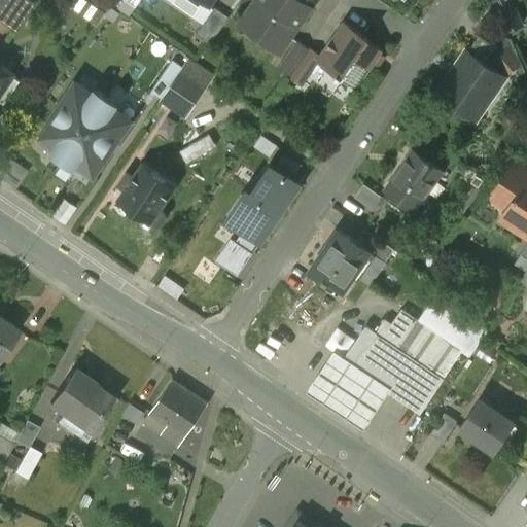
[(109,0),(64,0),(102,23),(114,3),(109,0)]
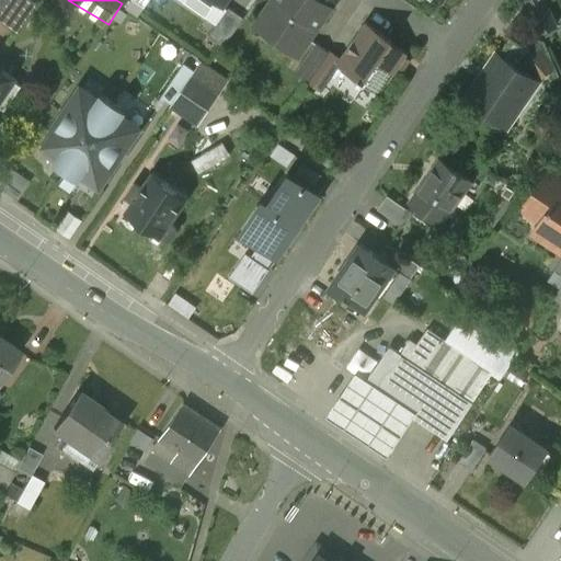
[(273,0),(259,22),(301,52),(332,9),(318,0),(273,0)]
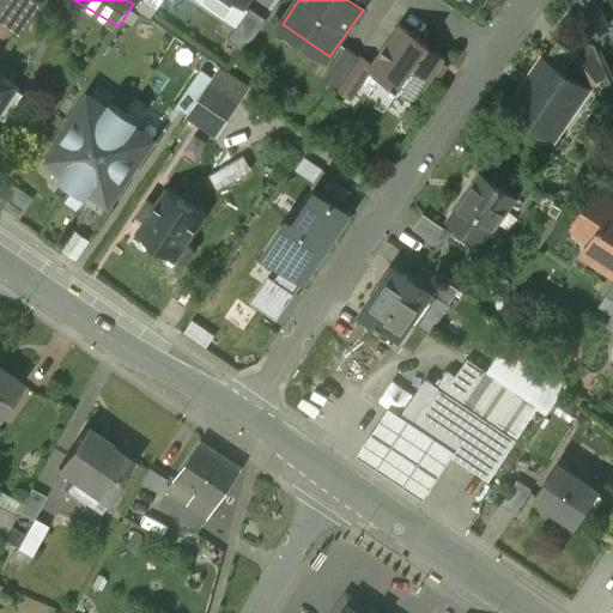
[(596,0),(575,0),(590,35),(608,28),(596,0)]
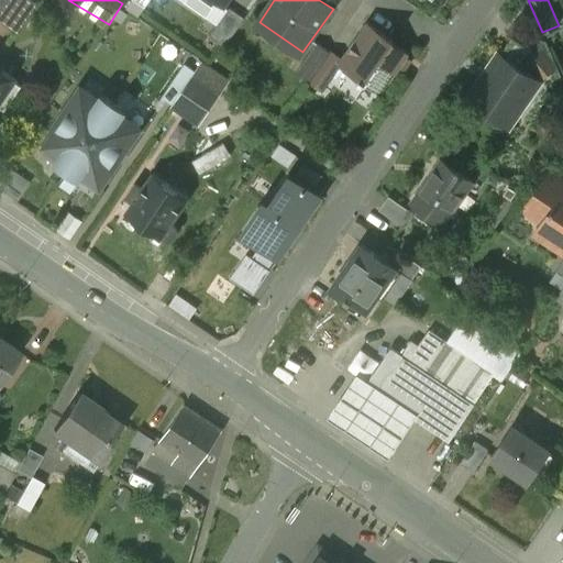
[(229,8),(209,36),(225,47),(228,44),(241,26),(245,19),(229,8)]
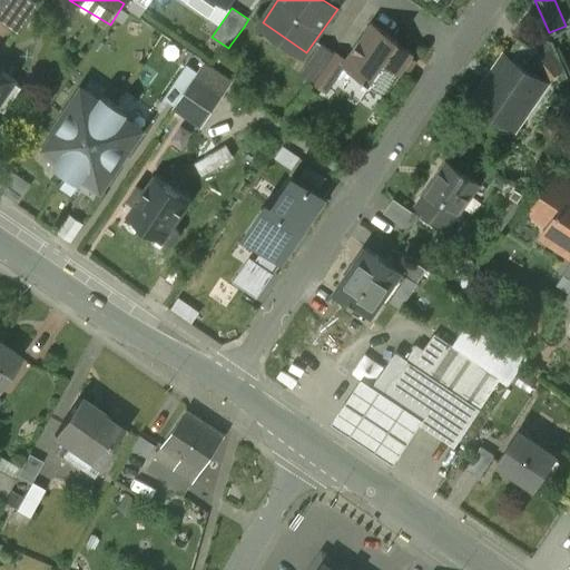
[(551,42),(520,21),(511,35),(517,38),(542,56),(551,42)]
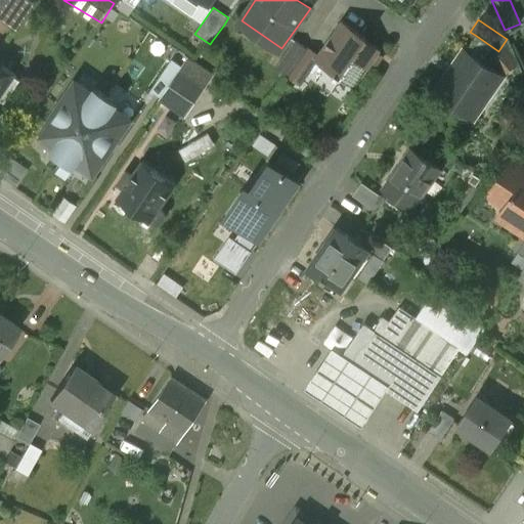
[(367,38),(343,20),(319,54),(315,59),(318,61),(336,74),(335,76),(339,79),(340,78),(354,57),(369,68),(382,50),(366,40),(367,38)]
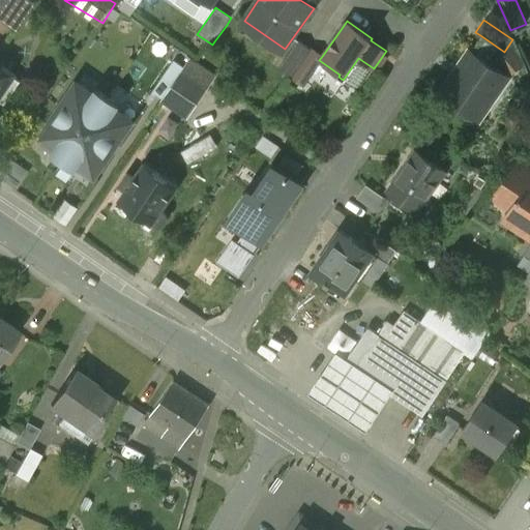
[(227,25),(214,41),(219,46),(229,42),(236,31),(227,25)]
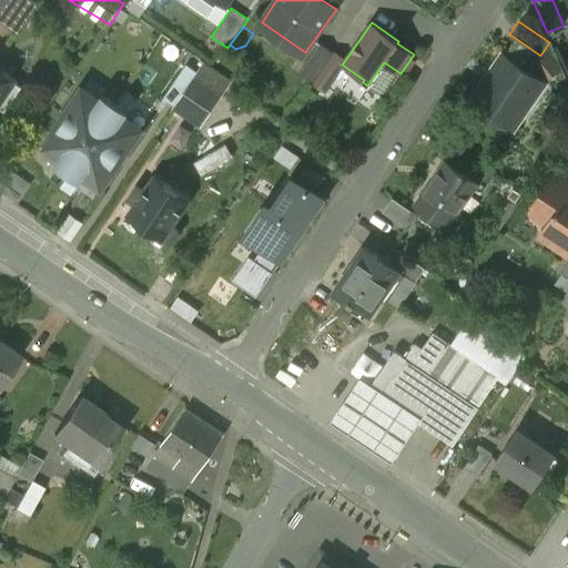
[(515,38),(504,56),(503,54),(472,100),(509,125),(523,107),(527,110),(546,84),(528,72),(540,56),(515,38)]
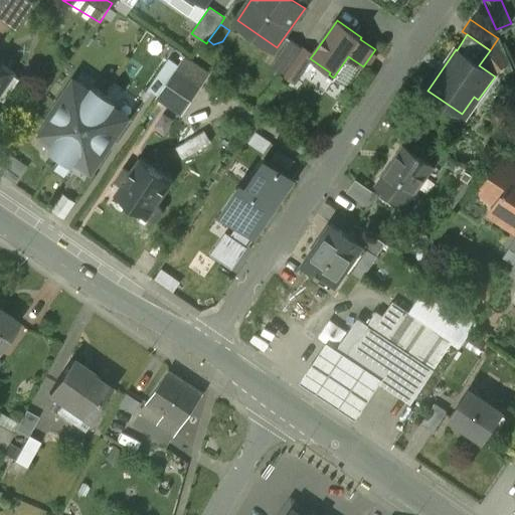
[(290,39),(272,67),(283,75),(302,47),(290,39)]
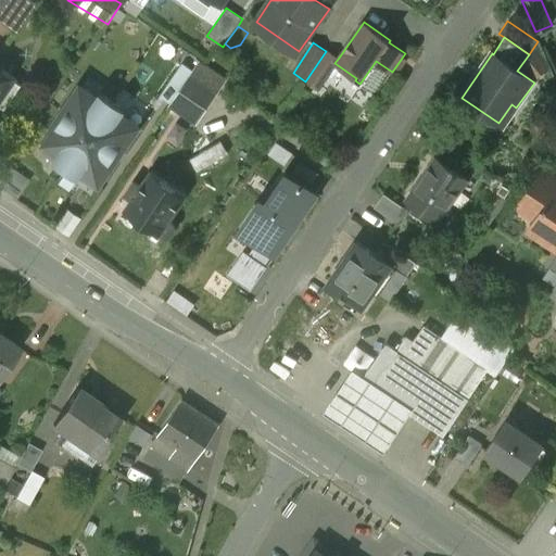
[(326,51),(305,81),(320,91),(338,65),(335,63),(339,58),(327,49),(326,51)]
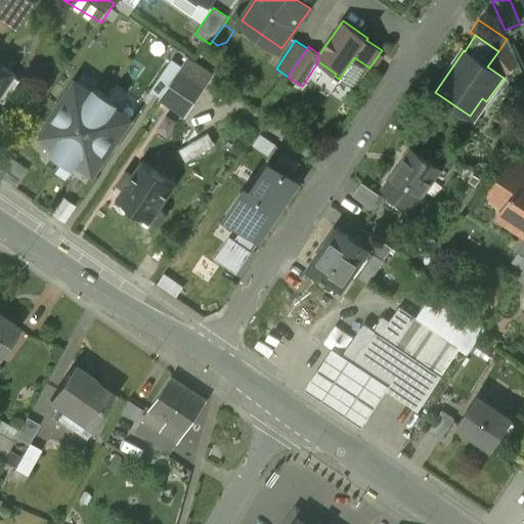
[(213,74),(188,57),(182,67),(163,97),(186,114),(213,74)]
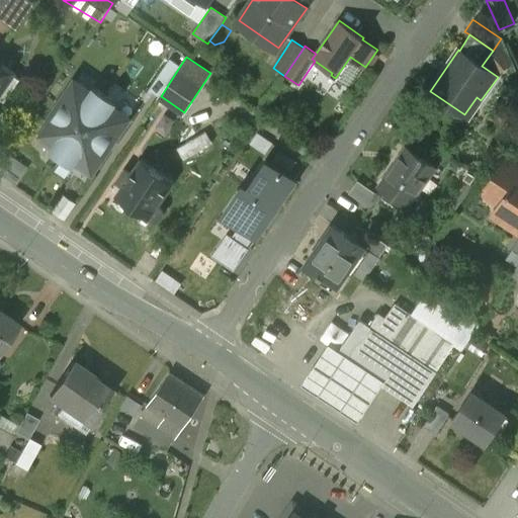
[(350,57),(336,77),(350,88),(365,67),(350,57)]
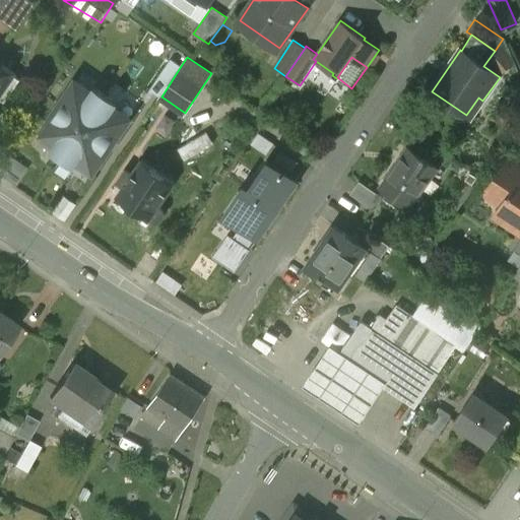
[(171,59),(150,89),(160,96),(158,100),(159,100),(161,96),(181,66),(171,59)]
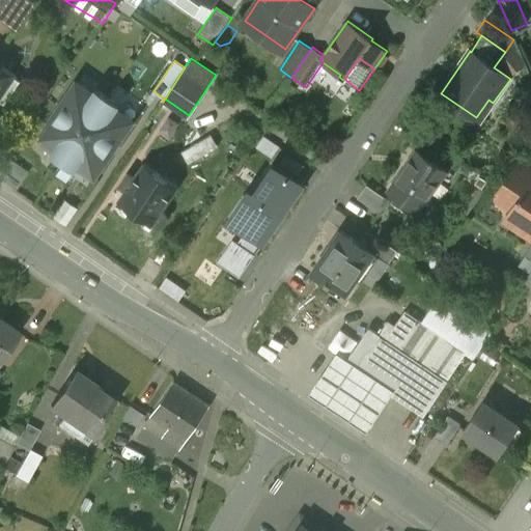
[(10,73),(0,65),(0,102),(2,104),(19,81),(9,75),(10,73)]
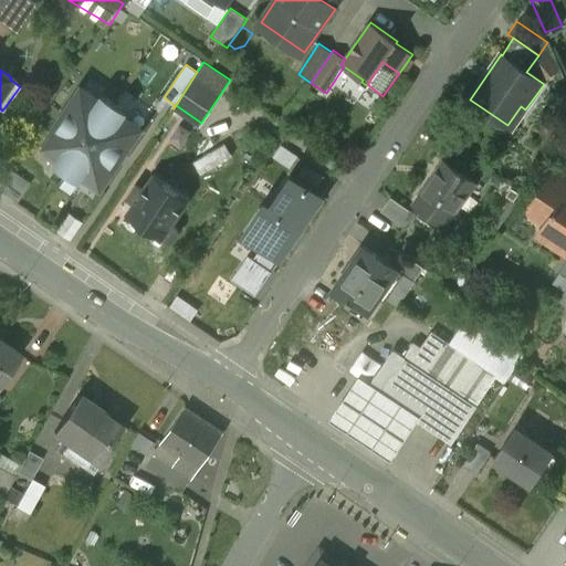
[(84,88),(81,90),(64,114),(65,116),(61,122),(60,121),(41,148),(59,159),(55,165),(81,182),(84,177),(102,189),(119,161),(117,160),(122,154),(124,156),(142,130),(140,127),(125,117),(128,112),(103,94),(100,100),(84,88)]
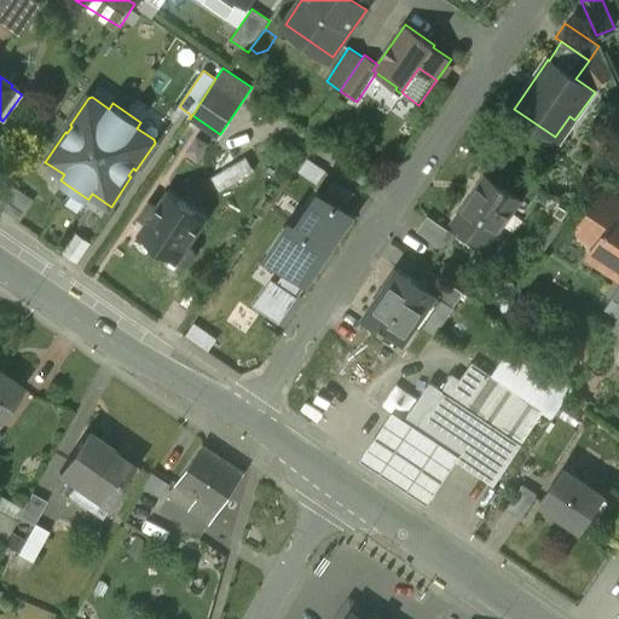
[(486,173),(455,220),(491,244),(522,197),(486,173)]
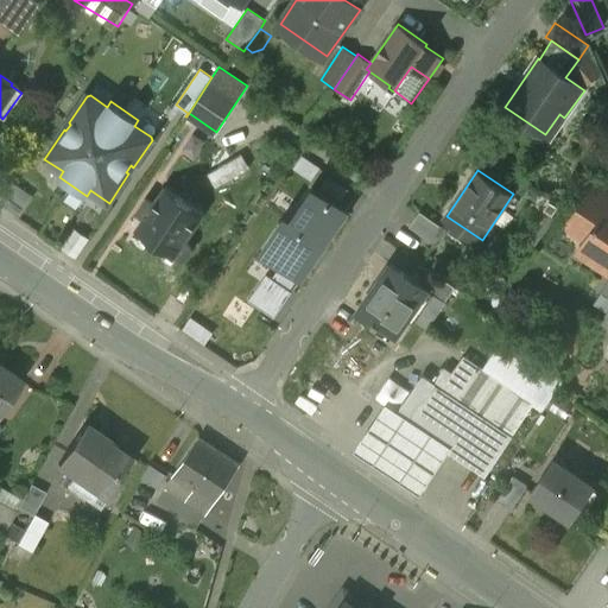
[(282,198),(253,241),(302,274),(350,203),(310,175),(290,204),(282,198)]
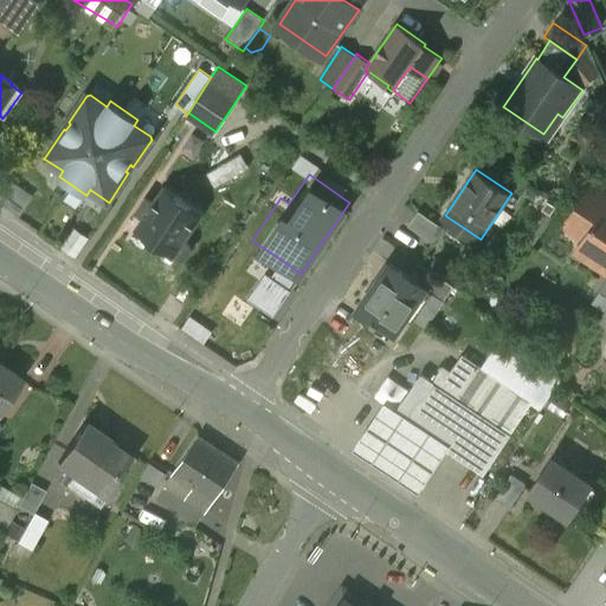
[(605,194),(592,186),(567,226),(586,239),(578,252),(605,271),(605,194)]
